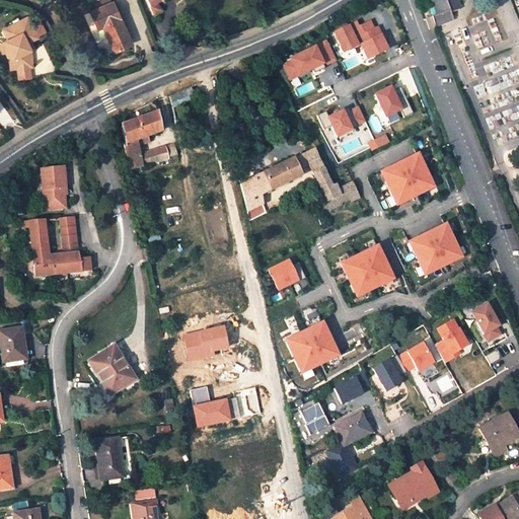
[(96,10),(110,3),(108,0),(104,0),(94,5),(96,10)]
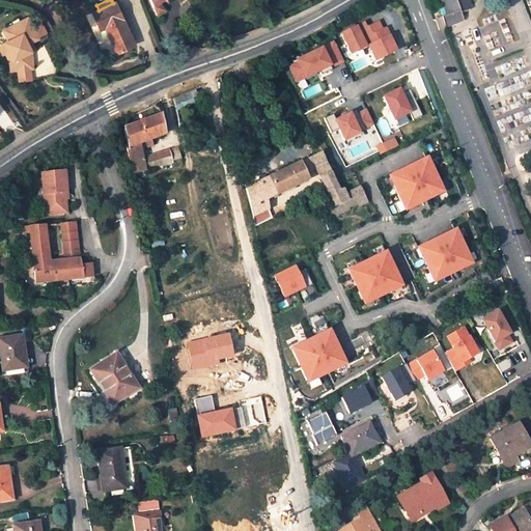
[(169,0),(151,0),(161,15),(168,7),(165,3),(169,0)]
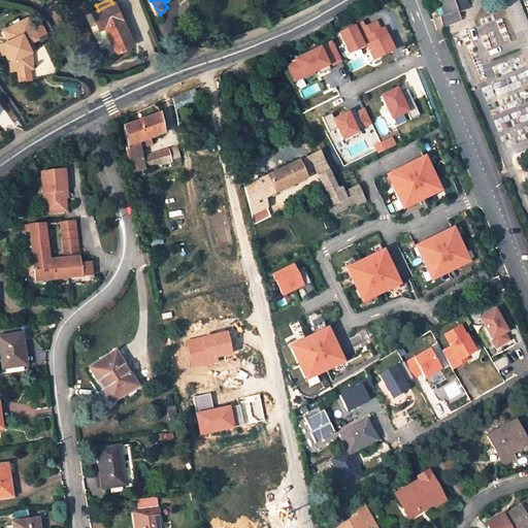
[(460,13),(469,10),(465,0),(437,0),(443,14),(440,17),(444,28),(463,21),(460,13)]
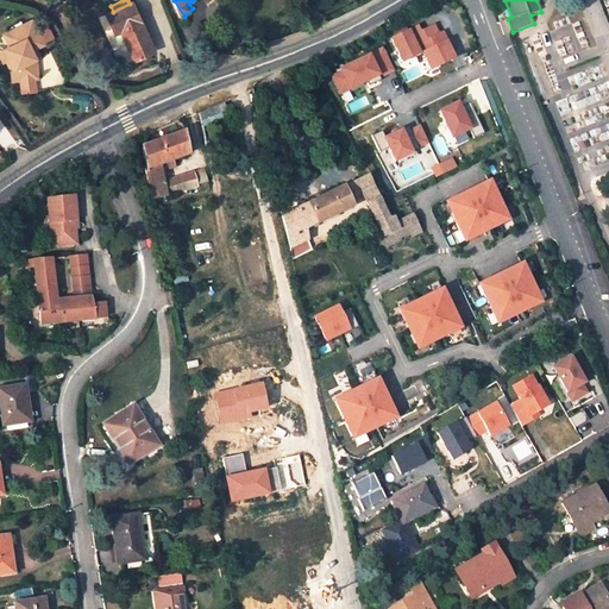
[(113,12),(106,14),(114,35),(120,31),(135,62),(155,52),(132,4),(130,4),(113,12)]
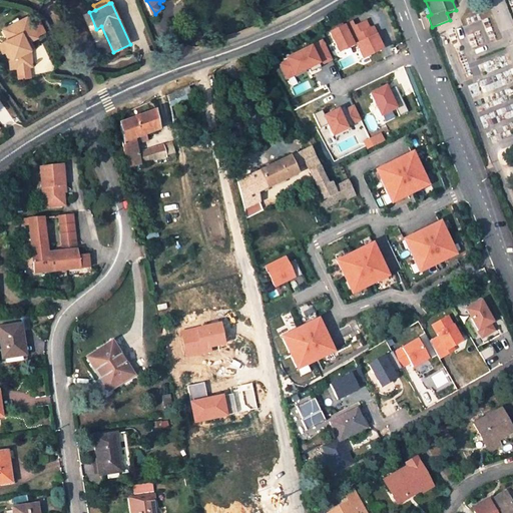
[(12,49),(16,57),(18,68),(36,64),(33,48),(29,42),(31,40),(32,40),(39,36),(28,16),(9,27),(14,37),(10,39),(7,41),(12,49)]
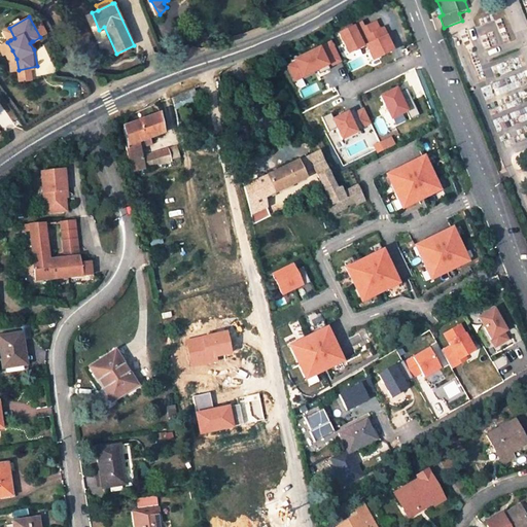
[(438,16),(433,19),(438,32),(444,29),(438,16)]
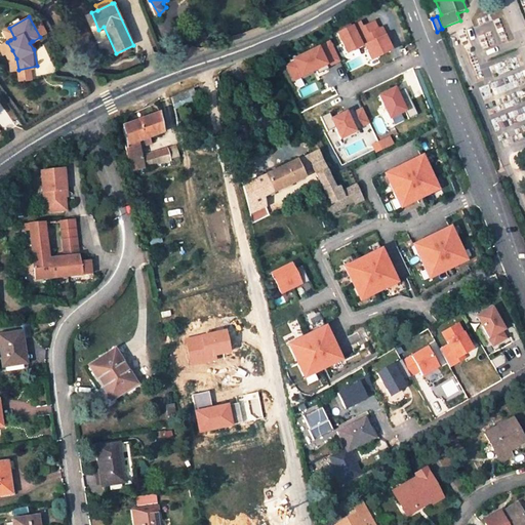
[(358,18),(336,30),(346,49),(360,42),(361,43),(363,42),(370,55),(390,46),(382,33),(384,32),(379,25),(376,26),(372,18),(361,24),(358,18)]
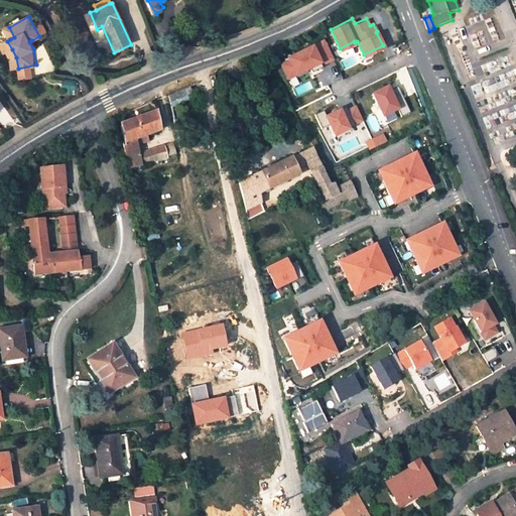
[(9,27),(4,29),(10,39),(14,37),(9,27)]
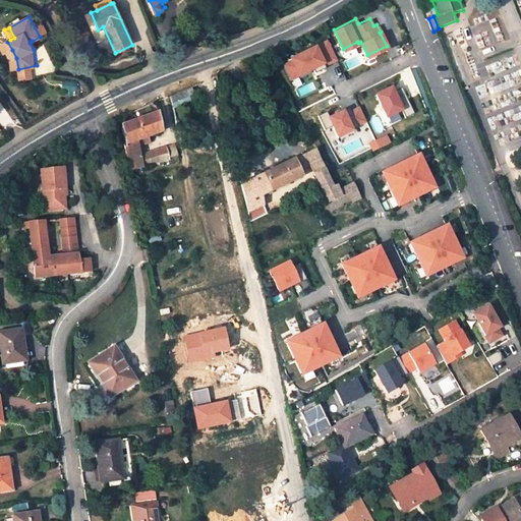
[(290,58),(283,61),(290,76),(311,65),(313,70),(324,65),(323,62),(335,57),(326,38),(289,56),(290,58)]
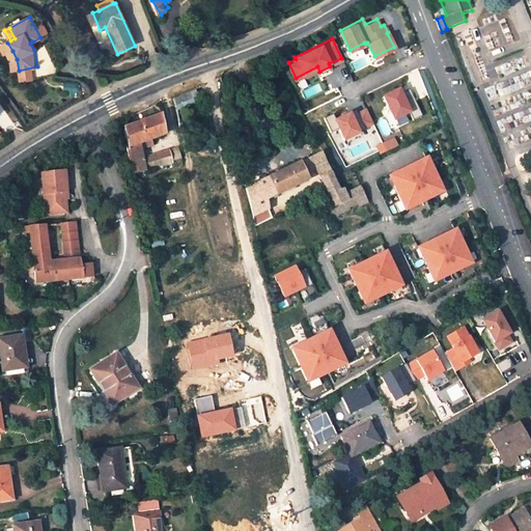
[(12,51),(8,53),(14,61),(16,72),(19,71),(17,59),(12,51)]
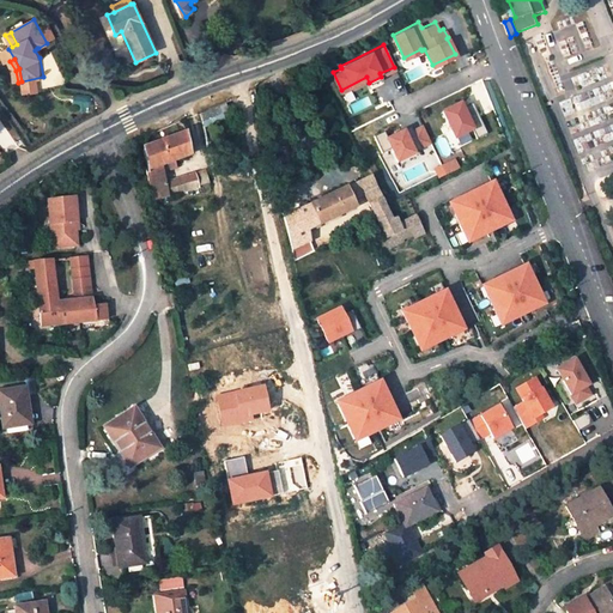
[(459,99),(441,108),(453,134),(471,126),(475,135),(486,129),(471,99),(461,104),(459,99)]
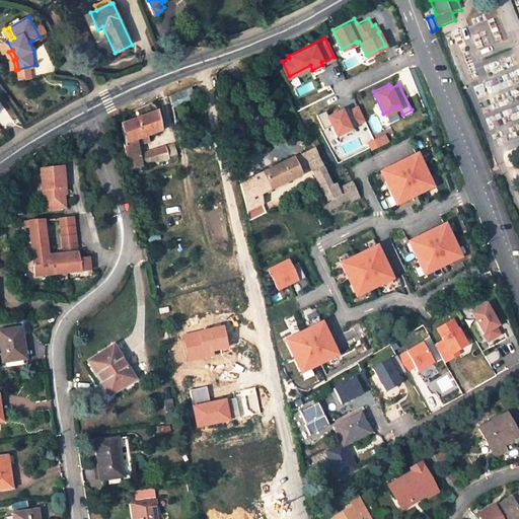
[(180,91),(169,96),(172,102),(182,97),(180,91)]
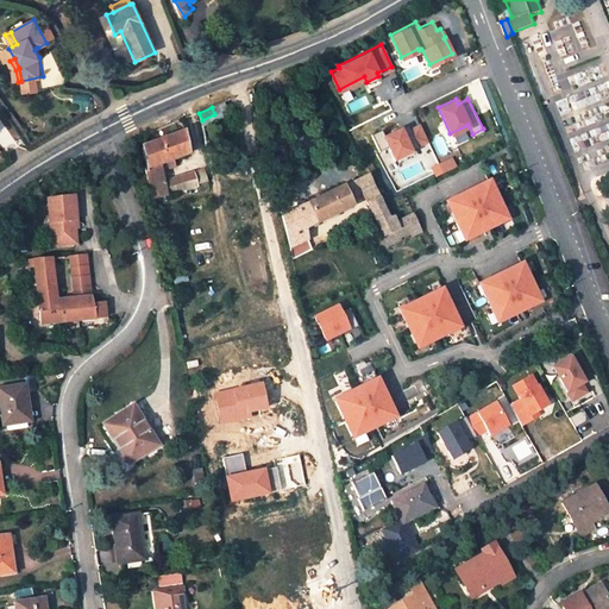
[(380,126),(370,131),(377,148),(387,143),(394,156),(416,145),(415,143),(426,138),(418,121),(408,127),(406,123),(383,133),(380,126)]
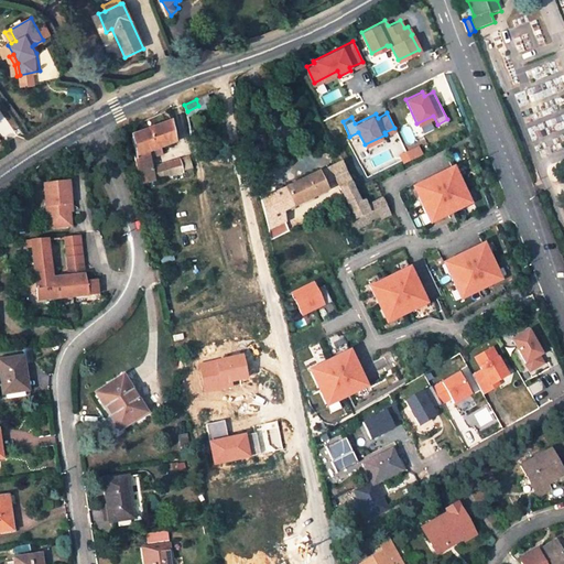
[(171,122),(132,136),(137,155),(133,156),(139,185),(144,184),(155,181),(152,167),(149,152),(174,142),(171,122)]
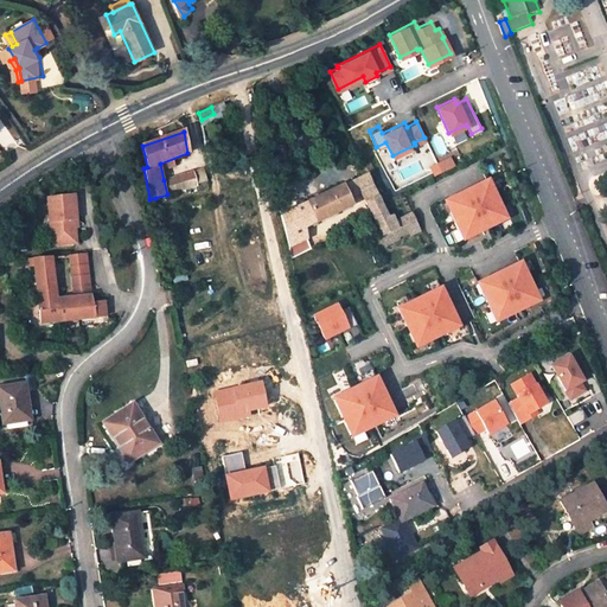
[(319,141),(324,148),(330,146),(325,138),(319,141)]
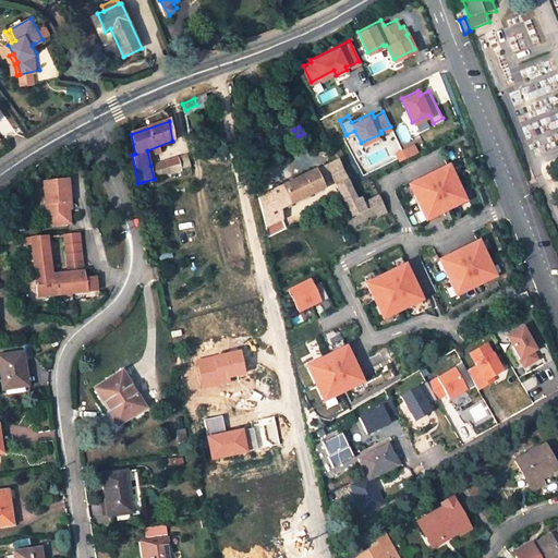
[(187,156),(179,158),(182,171),(191,169),(187,156)]
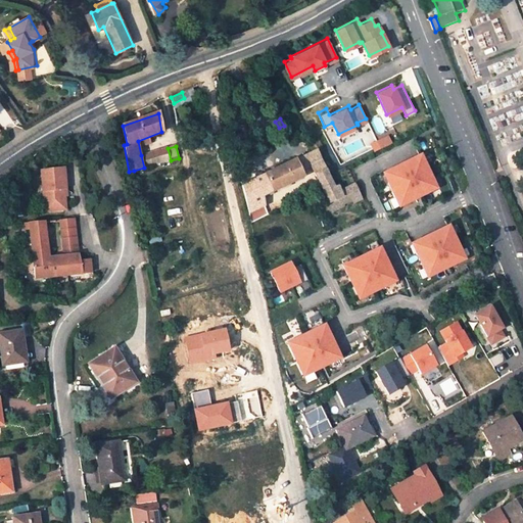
[(168,148),(141,155),(144,168),(171,160),(168,148)]
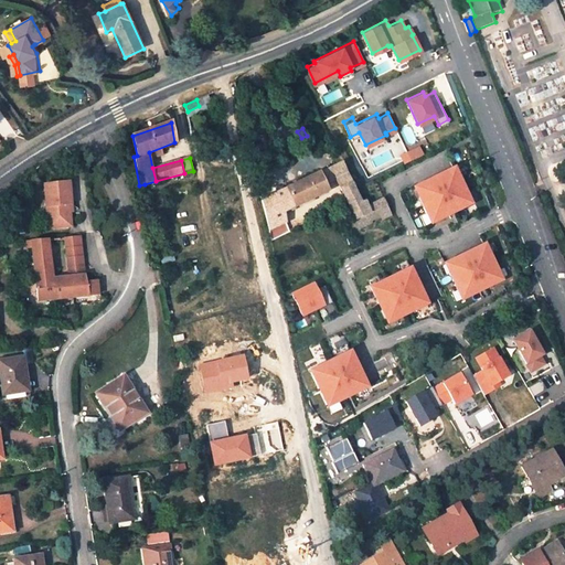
[(381,217),(390,213),(383,200),(368,206),(365,201),(361,203),(341,162),(330,168),(337,180),(355,219),(354,220),(359,230),(372,223),(371,222),(381,217)]
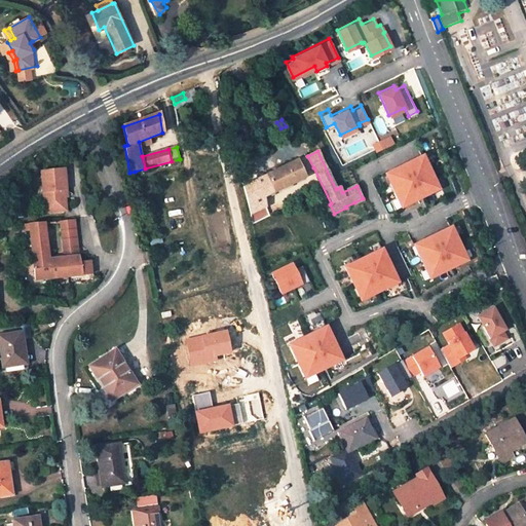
[(420,153),(384,171),(400,203),(437,186),(420,153)]
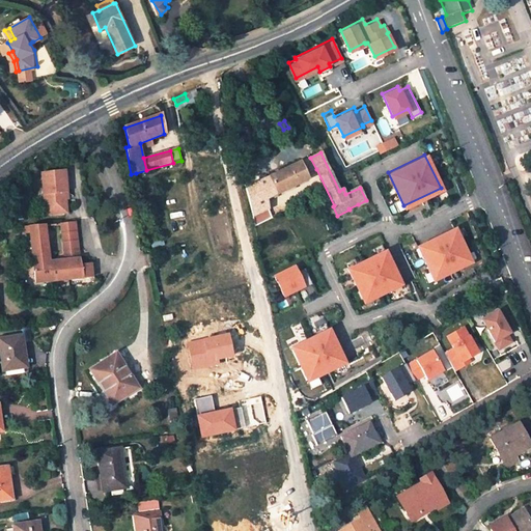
[(316,169),(310,158),(300,163),(305,175),(316,169)]
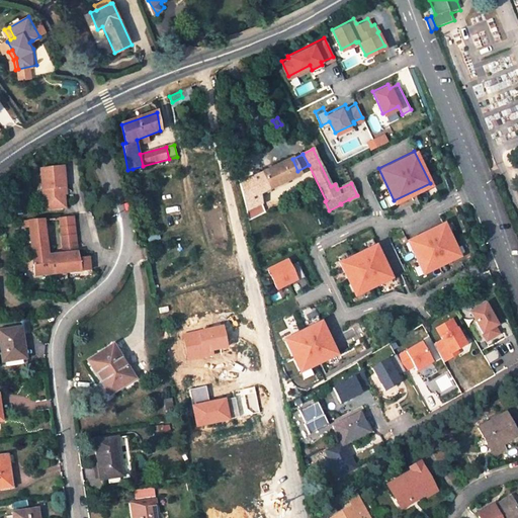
[(260,195),(300,175),(297,171),(292,159),(242,183),(247,208),(246,209),(251,234),(257,231),(256,227),(254,227),(251,220),(254,218),(266,212),(262,202),(260,195)]
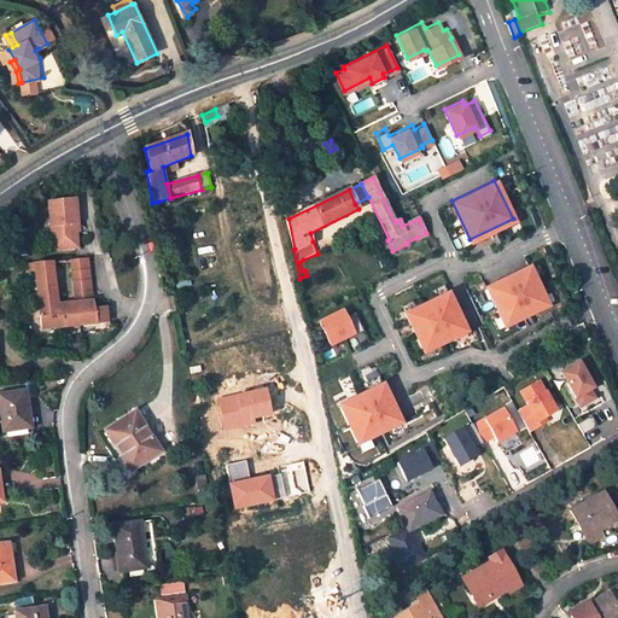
[(48,203),(53,251),(77,248),(75,225),(77,223),(75,199),(48,203)]
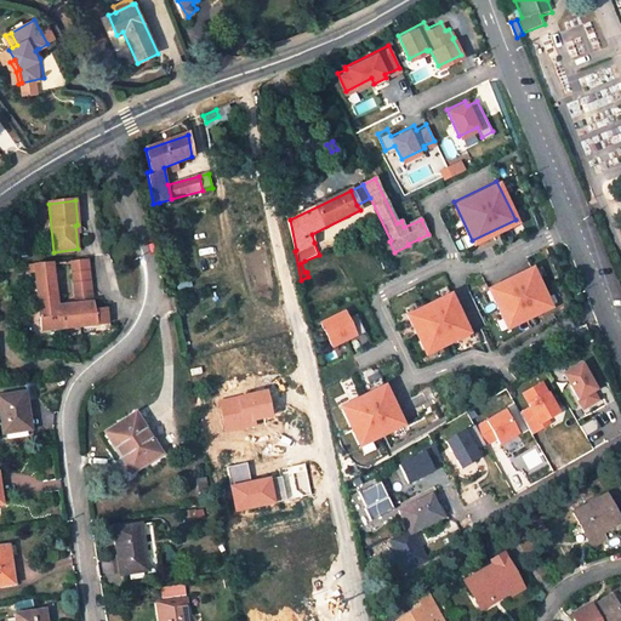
[(87,261),(86,261),(70,262),(73,284),(90,283),(87,261)]
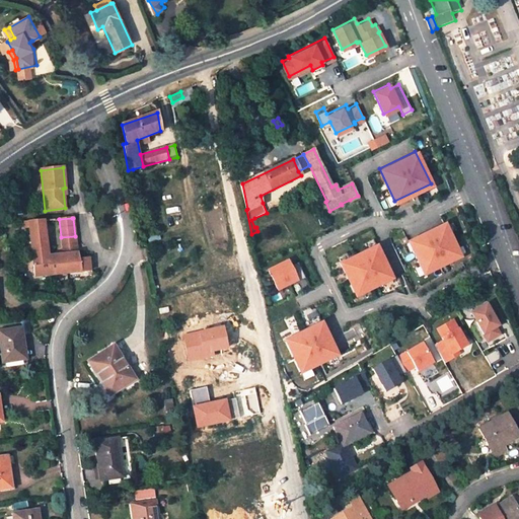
[(30,228),(36,276),(90,271),(88,258),(79,260),(78,253),(76,245),(63,245),(64,255),(48,256),(44,221),(30,223),(30,228)]
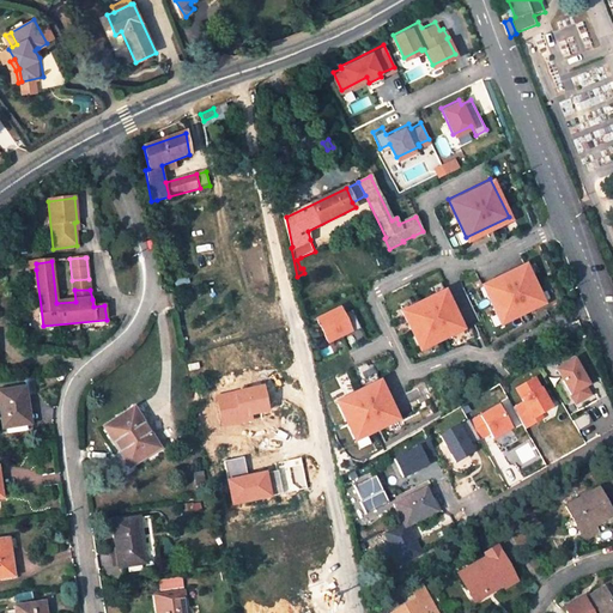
[(528,266),(485,286),(503,325),(546,304),(528,266)]
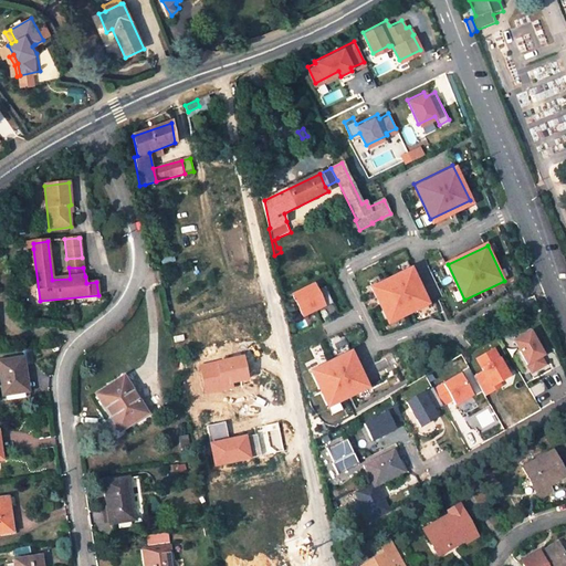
[(69,268),(83,268),(82,258),(66,259),(69,268)]
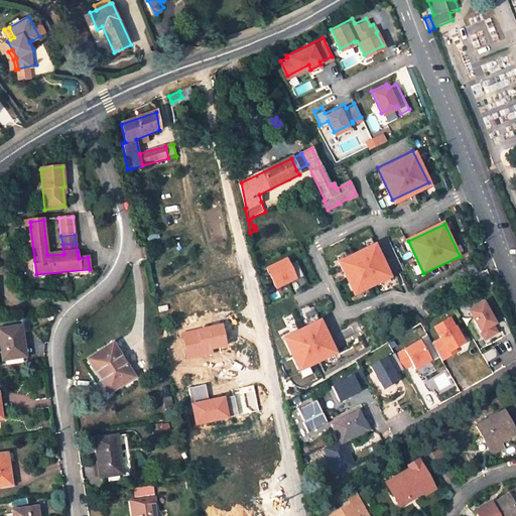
[(375,242),(339,259),(356,293),(391,277),(375,242)]
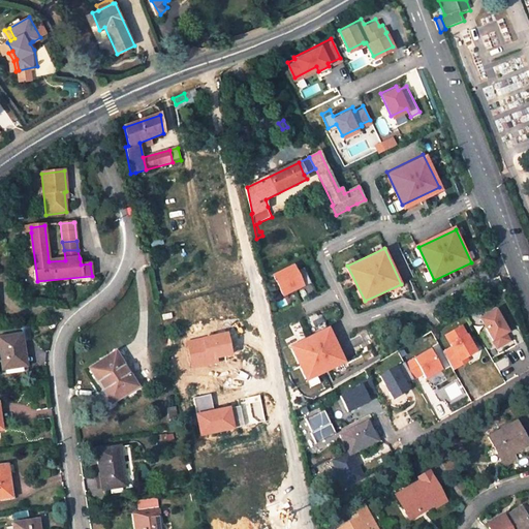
[(294,263),(275,274),(284,293),(311,280),(305,266),(298,270),(294,263)]
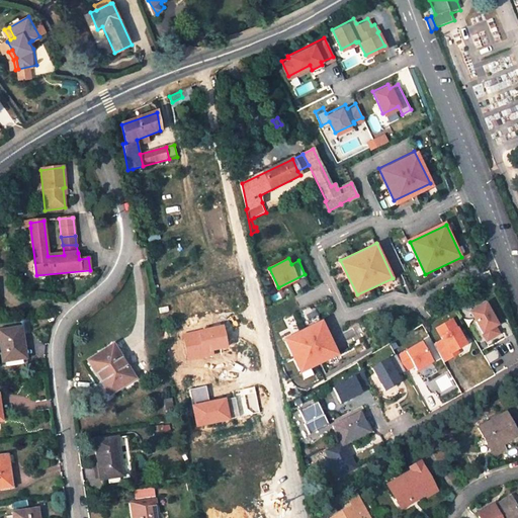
[(486,305),(470,313),(487,341),(499,334),(495,327),(498,326),(486,305)]
